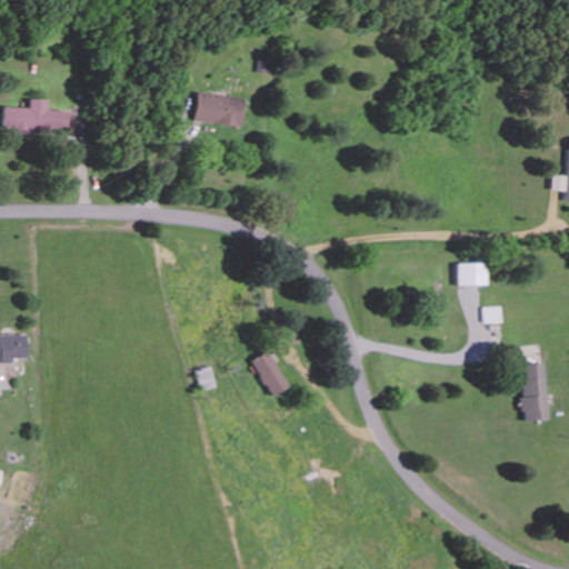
[(239,127),(243,99),(197,91),(192,120),(239,127)]
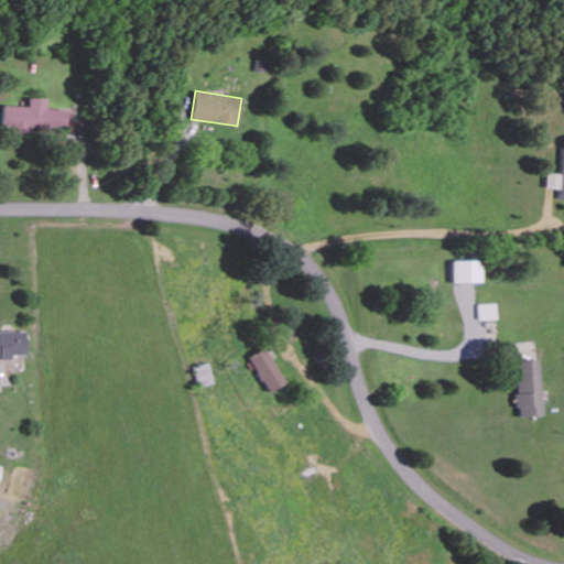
[(2,106),(1,129),(67,132),(68,109),(45,108),(46,98),(28,98),(28,107),(2,106)]
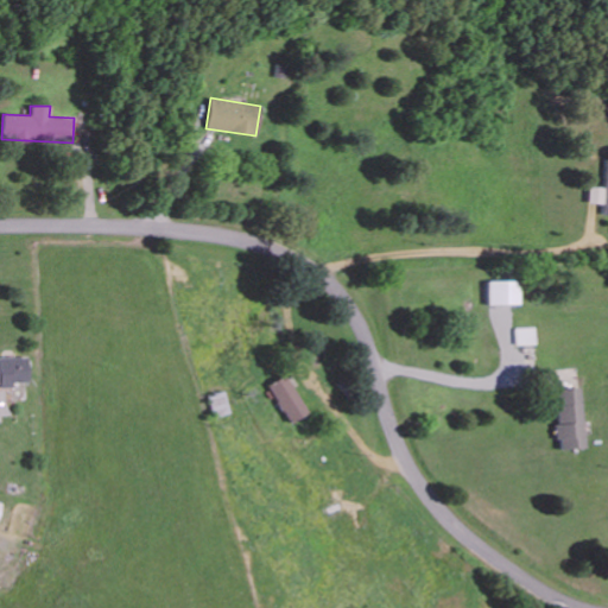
[(487,305),(519,305),(519,280),(487,282),(487,305)]
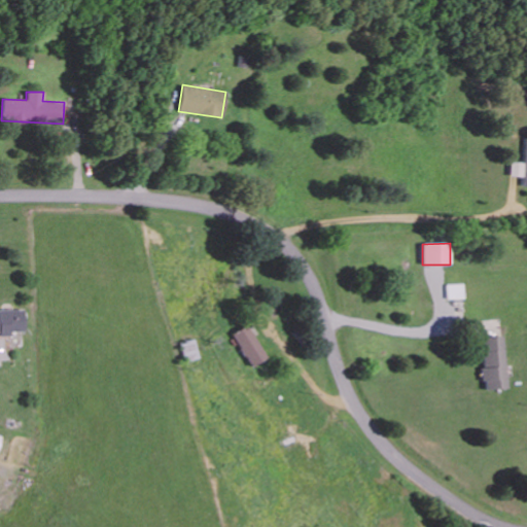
[(0,312),(0,332),(10,332),(10,331),(24,331),(23,312),(0,312)]
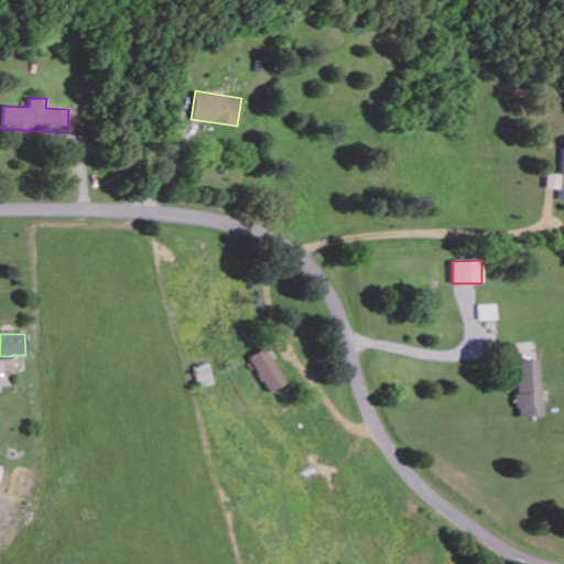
[(269,392),(285,382),(264,348),(248,358),(269,392)]
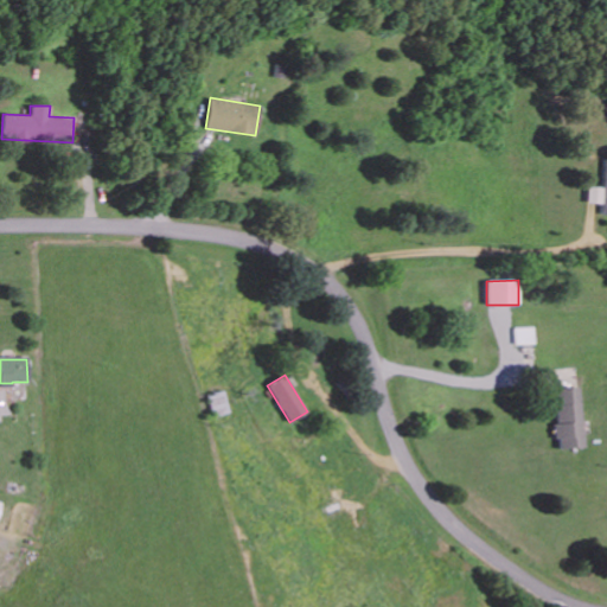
[(582,448),(580,388),(554,389),(556,449),(582,448)]
